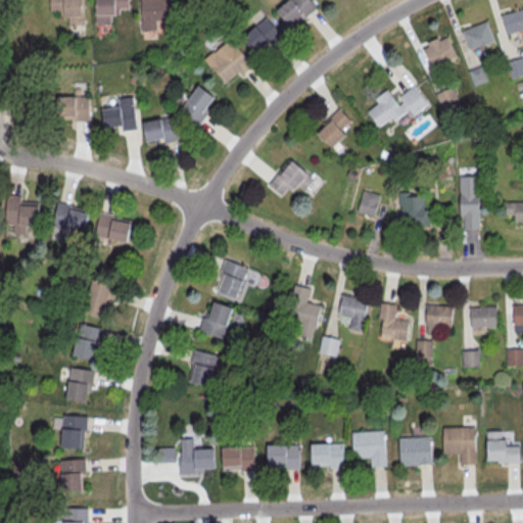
[(49,0),(50,14),(64,14),(64,24),(84,24),(83,0),(49,0)]
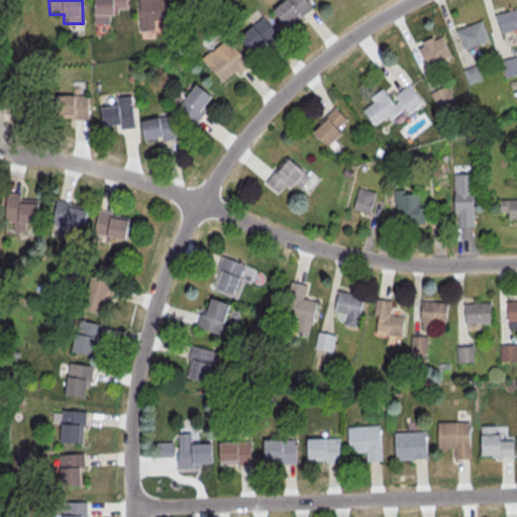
[(127,0),(94,0),(94,16),(127,16),(127,0)]
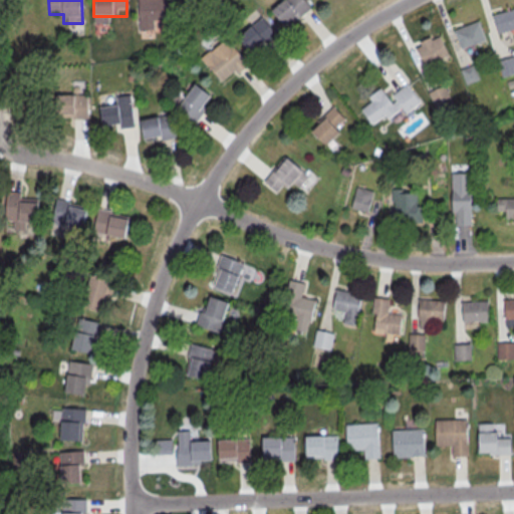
[(159,20),(170,20),(169,0),(139,0),(139,29),(159,29),(159,20)]
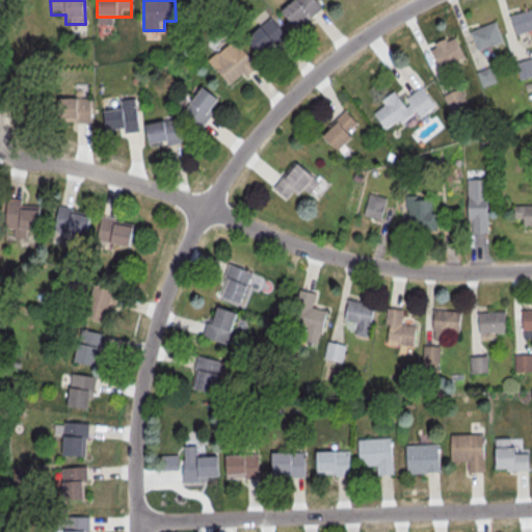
[(295,28),(322,8),(316,0),(293,0),(281,9),(295,28)]
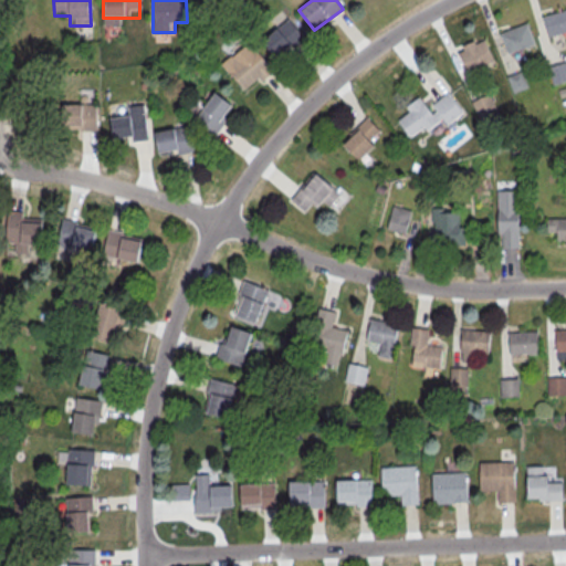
[(541,18),(565,10),(565,33),(547,39),(541,18)]
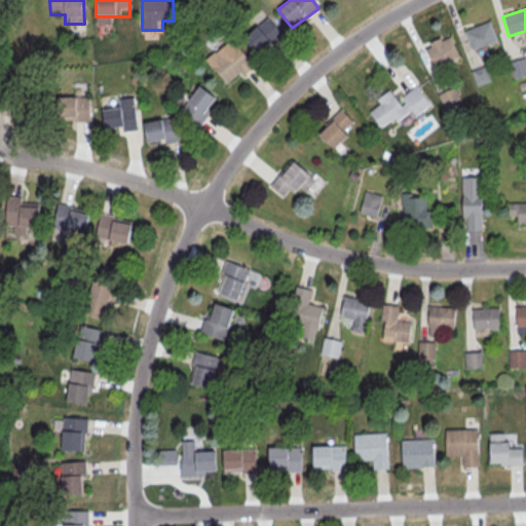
[(261,54),(284,32),(266,15),(245,39),(261,54)]
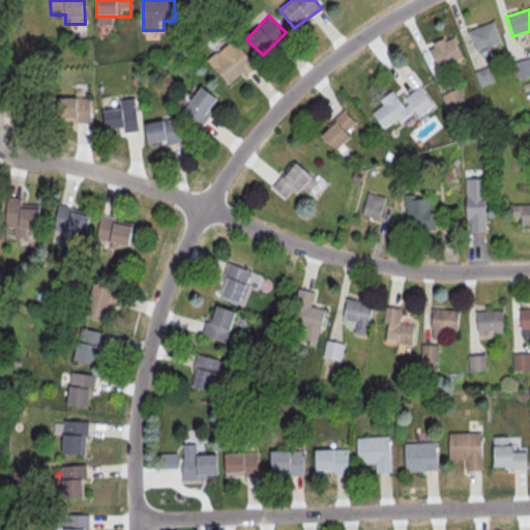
[(467,32),(492,23),(498,41),(473,51),(467,32)]
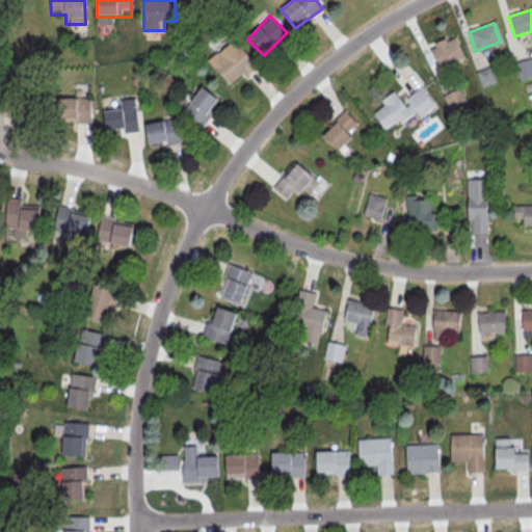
[(209,56),(228,85),(257,68),(239,38),(209,56)]
